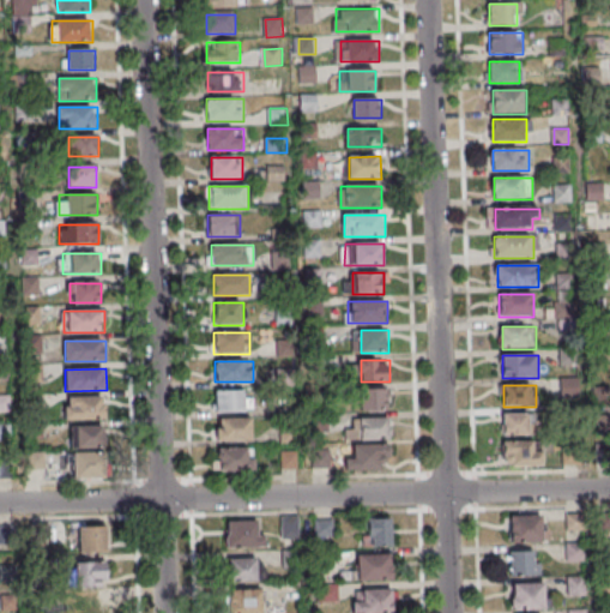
[(362,412),(388,412),(388,390),(362,390),(362,412)]
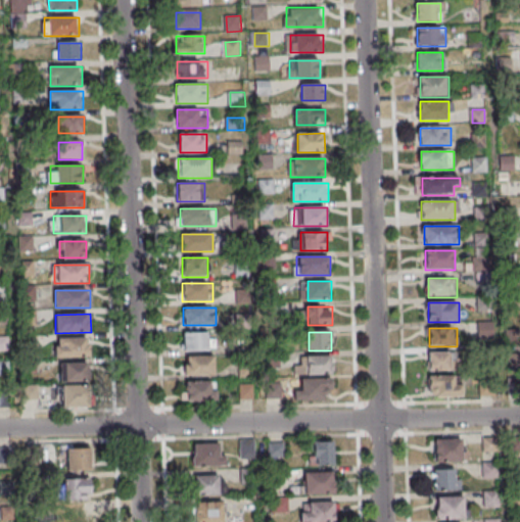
[(184,333),(184,350),(216,350),(216,333),(184,333)]
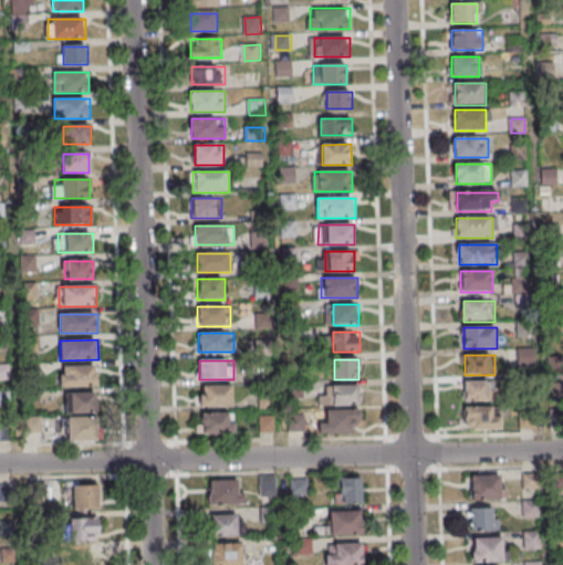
[(0,378),(12,379),(12,365),(0,364),(0,378)]
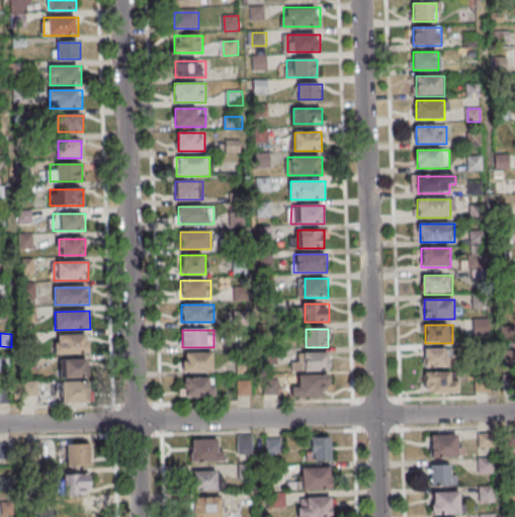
[(56,335),(56,353),(90,353),(90,335),(56,335)]
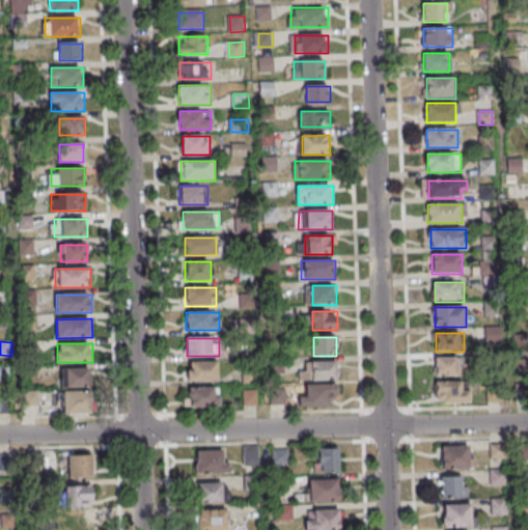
[(459,357),(437,357),(437,377),(459,377),(459,357)]
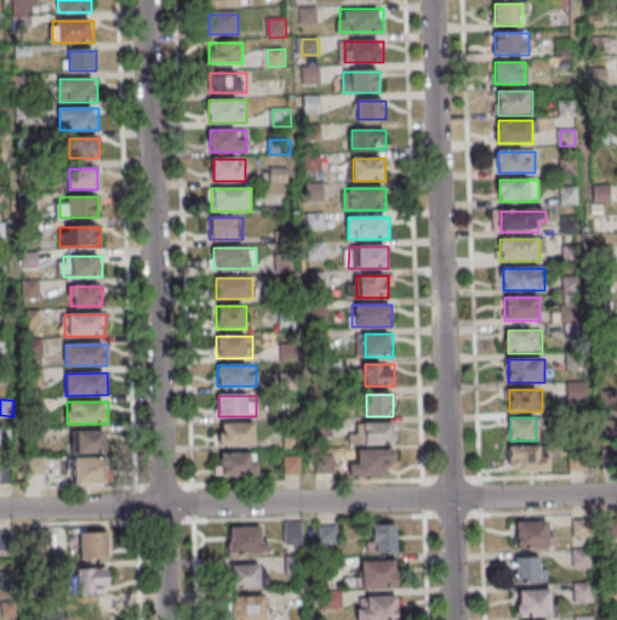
[(221,447),(256,447),(256,424),(221,424),(221,447)]
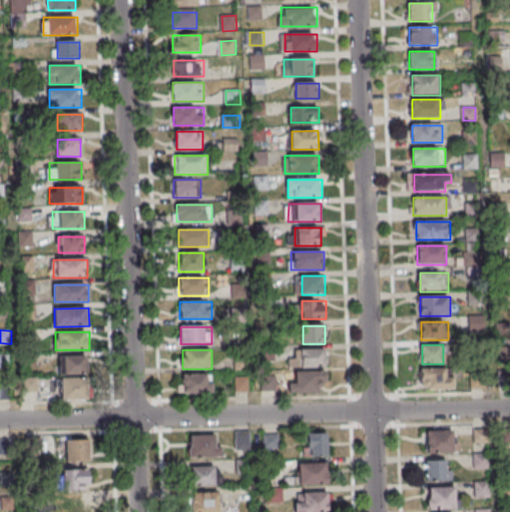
[(328,368),(328,350),(302,350),(302,368),(328,368)]
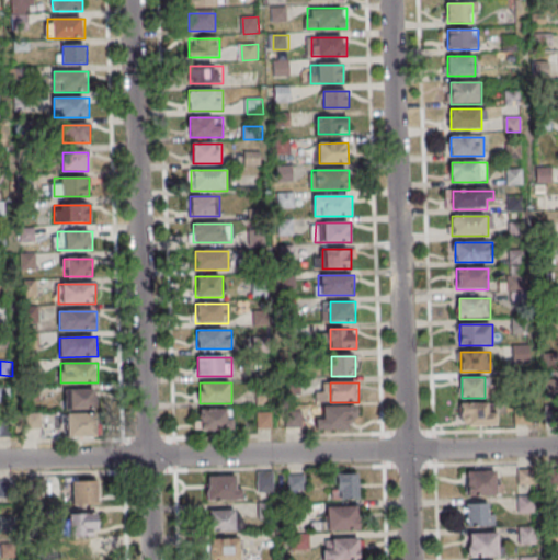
[(97,409),(97,390),(67,390),(67,409),(97,409)]
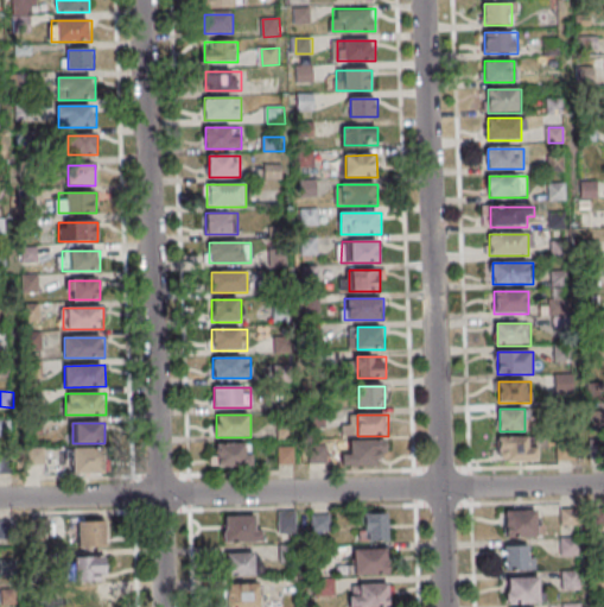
[(500,437),(500,462),(540,462),(540,448),(529,448),(529,437),(500,437)]
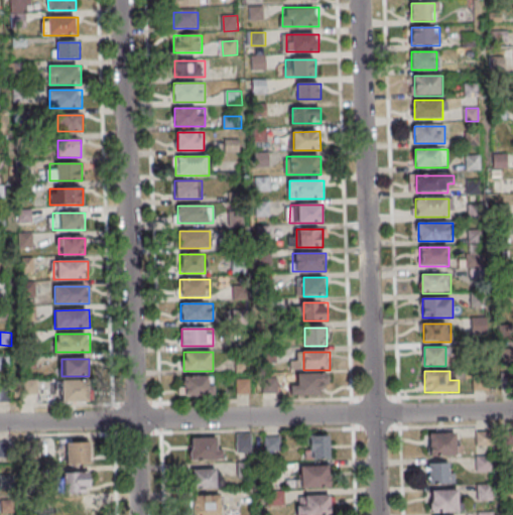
[(292,396),(325,396),(325,374),(292,374),(292,396)]
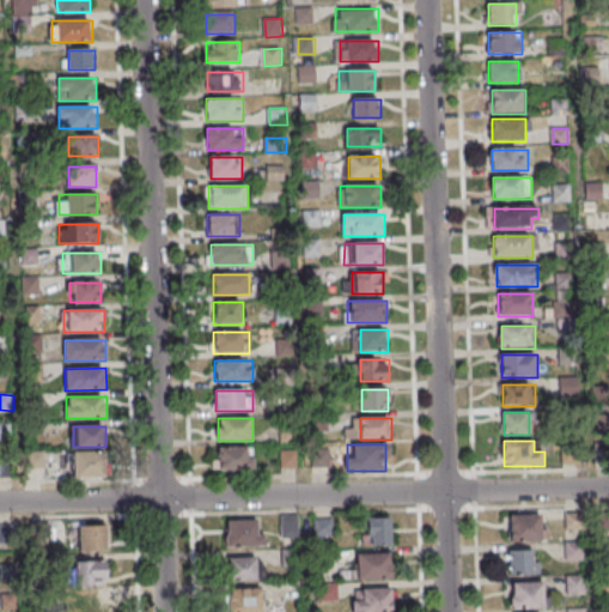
[(256,471),(256,448),(220,448),(220,471),(256,471)]
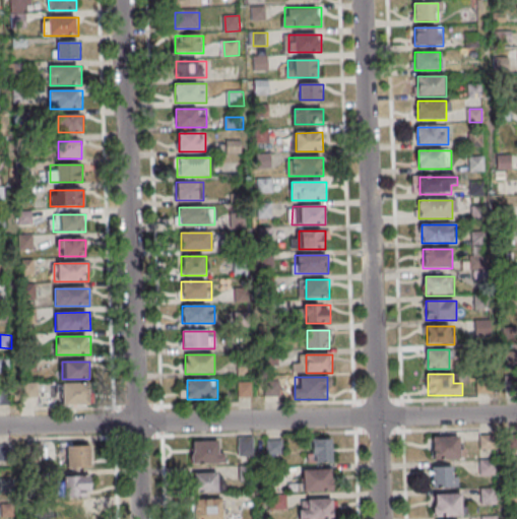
[(480,393),(493,393),(493,382),(480,382),(480,393)]
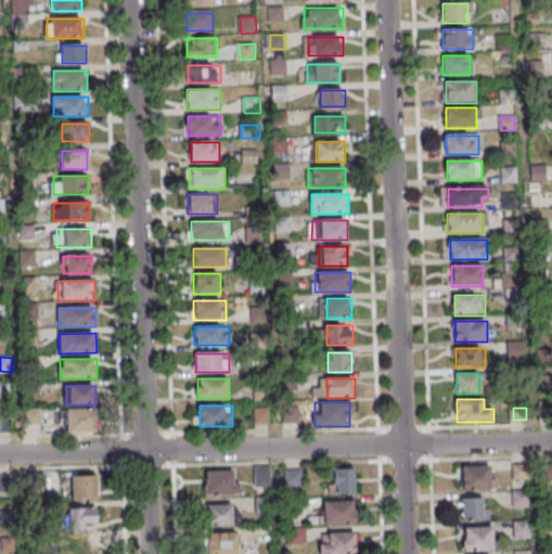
[(93,409),(65,409),(65,434),(93,434),(93,409)]
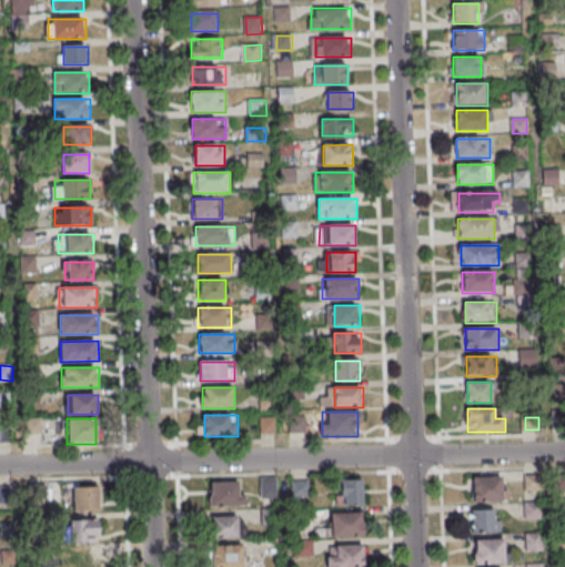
[(276,434),(276,419),(264,419),(264,434),(276,434)]
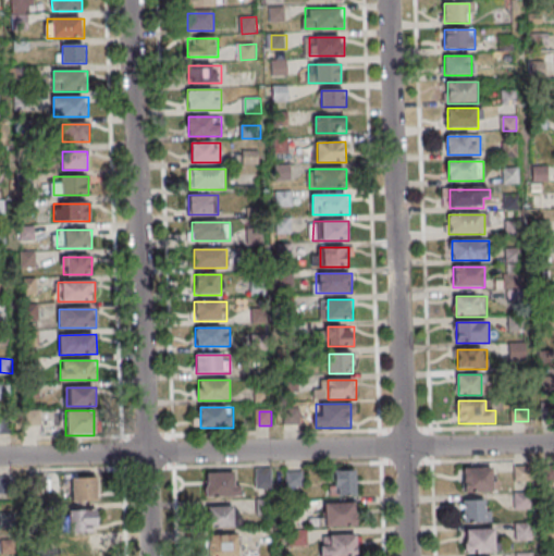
[(32,416),(35,425),(44,422),(39,412),(32,416)]
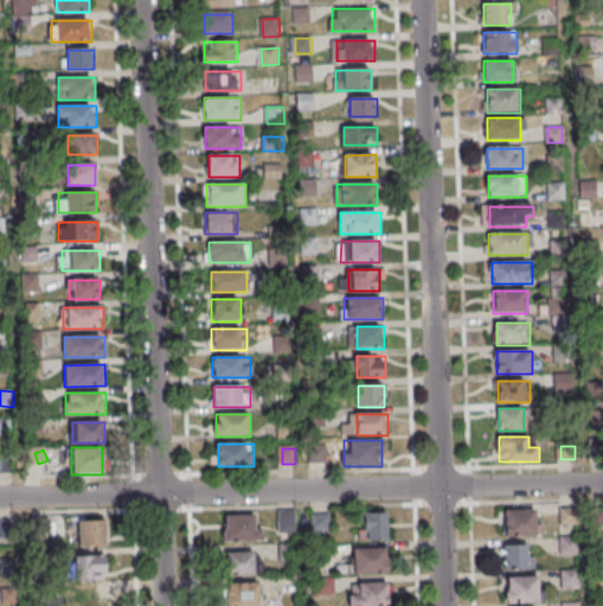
[(506,509),(506,535),(543,535),(543,509),(506,509)]
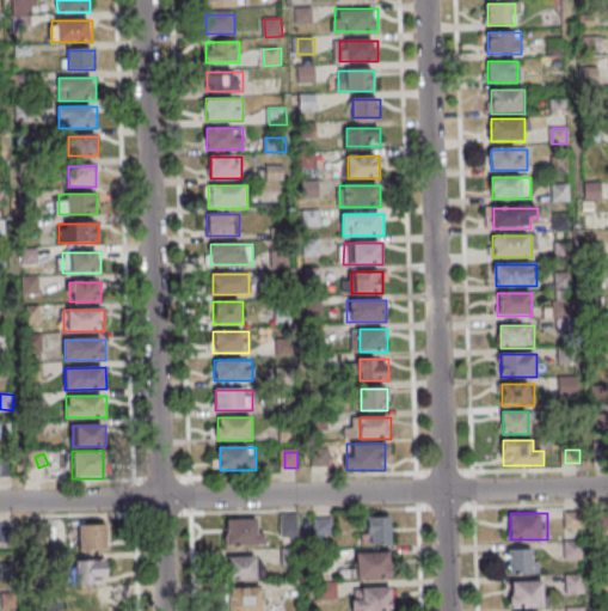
[(570,530),(584,529),(582,513),(567,515),(570,530)]
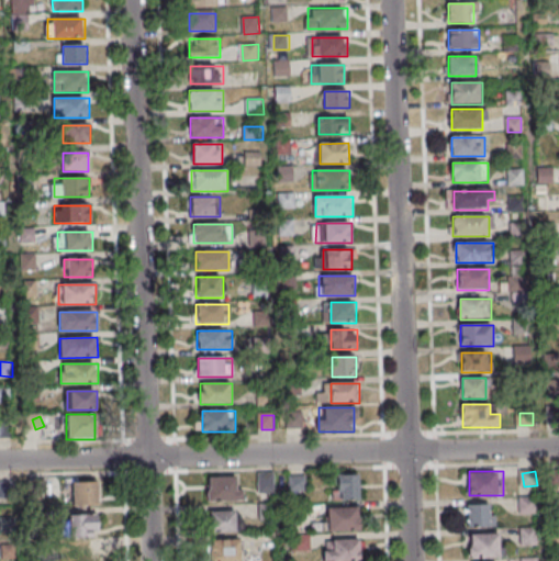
[(277,494),(277,473),(259,473),(259,494),(277,494)]
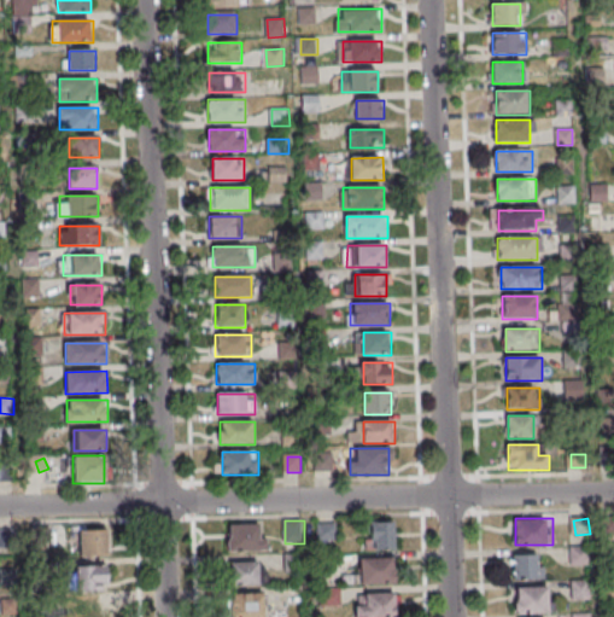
[(369,551),(396,551),(396,523),(369,523),(369,551)]
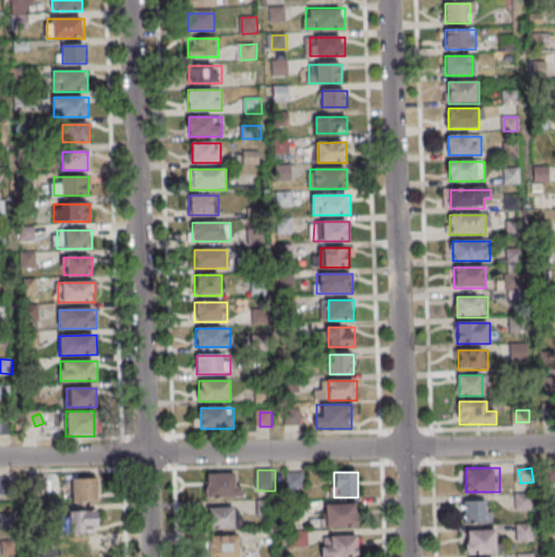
[(242,474),(208,474),(208,498),(242,498),(242,474)]
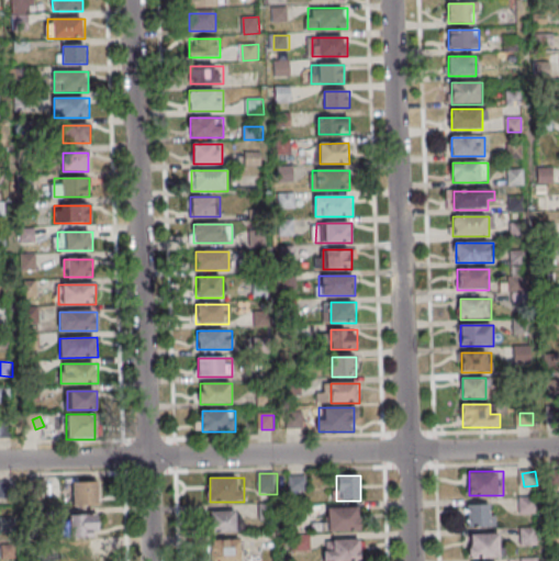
[(100,506),(100,482),(74,482),(74,506),(100,506)]
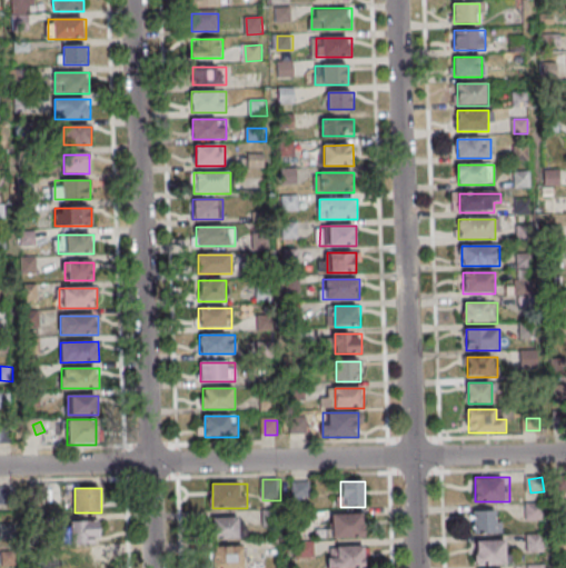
[(497,510),(476,510),(476,535),(497,535),(497,510)]
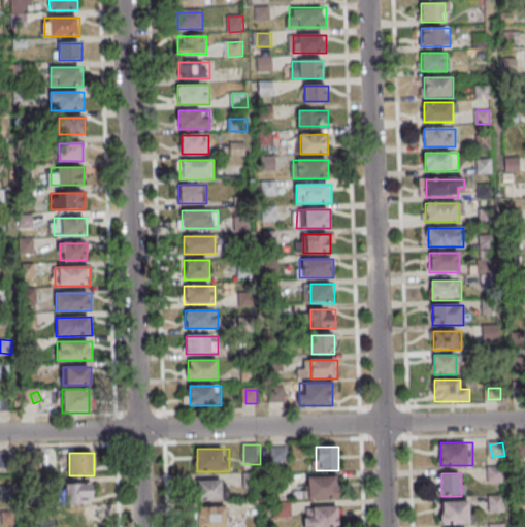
[(339,478),(308,478),(308,499),(339,499),(339,478)]
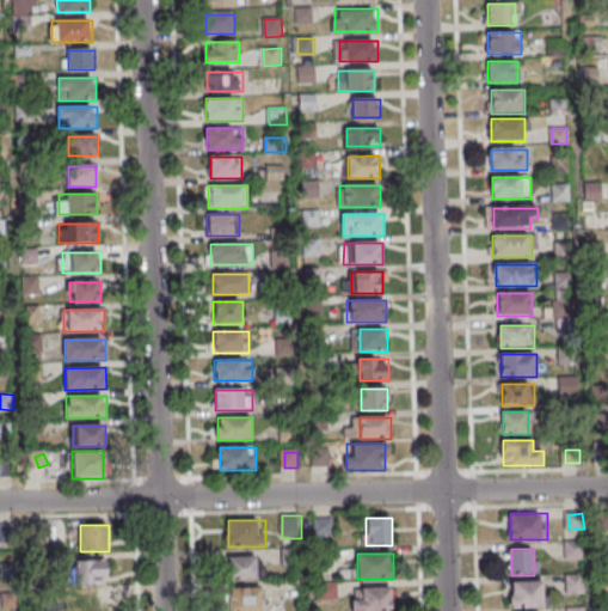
[(232,557),(232,579),(262,579),(262,557),(232,557)]
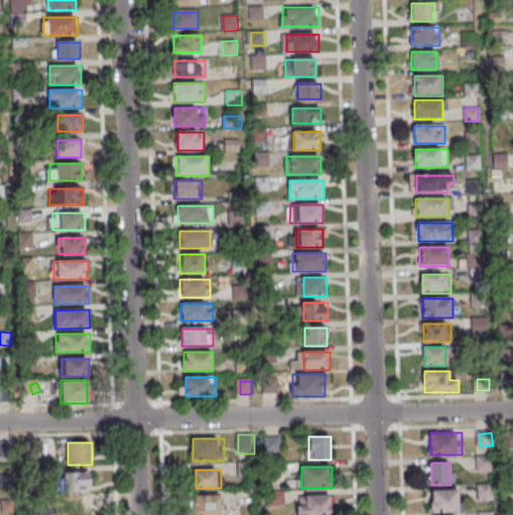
[(91,473),(57,473),(57,494),(91,494),(91,473)]
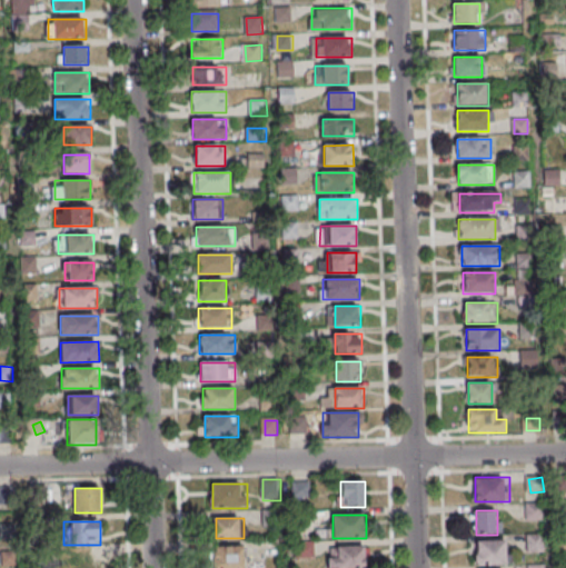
[(530,551),(543,551),(543,537),(530,537),(530,551)]
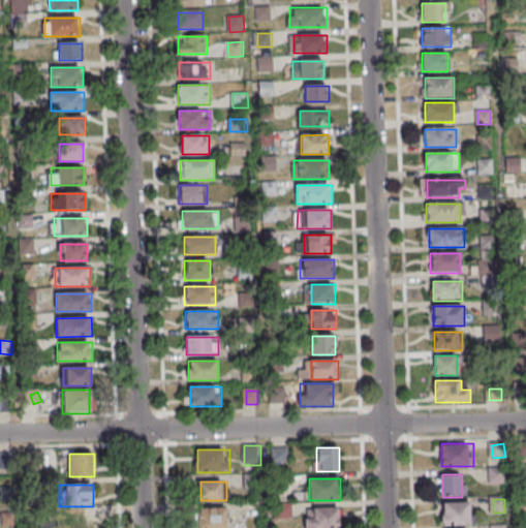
[(442,504),(442,526),(471,526),(471,504),(442,504)]
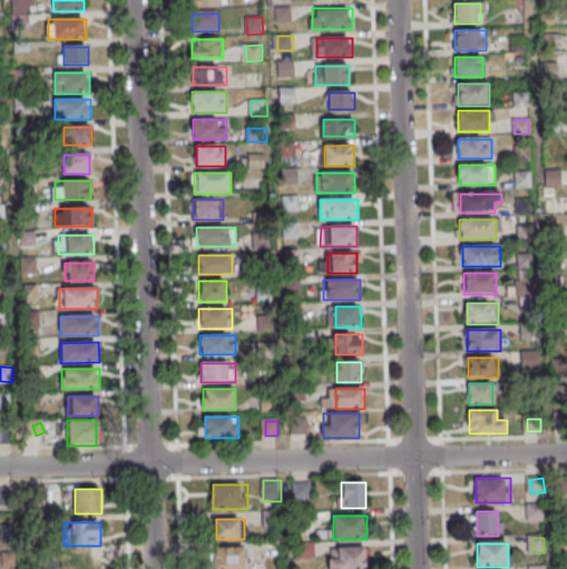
[(245,568),(245,547),(216,547),(215,568),(245,568)]
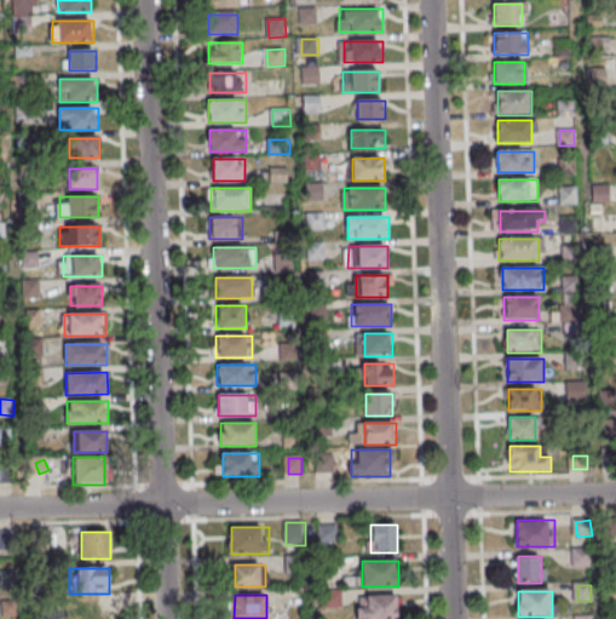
[(397,618),(398,596),(358,596),(358,618),(397,618)]
